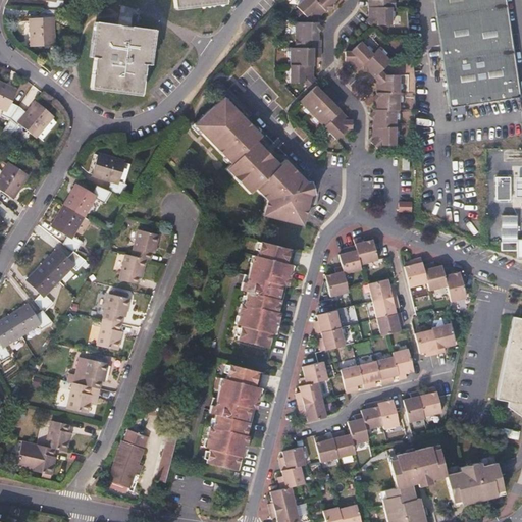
[(48,0),(46,10),(55,10),(61,10),(63,1),(54,0),(48,0)]
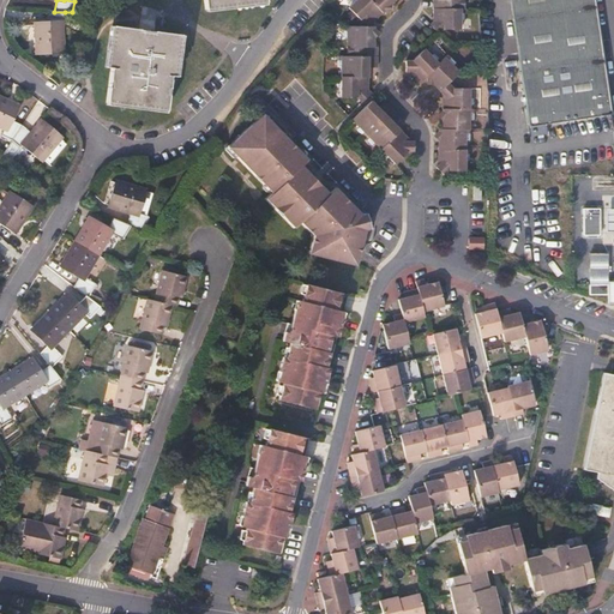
[(363,96),(372,89),(368,84),(374,78),(372,76),(369,73),(371,71),(371,66),(368,64),(369,61),(373,60),(379,61),(379,52),(380,41),(377,41),(377,36),(374,34),(380,26),(377,24),(378,22),(373,20),(373,17),(374,14),(383,14),(383,8),(385,7),(386,5),(392,5),(392,0),(356,0),(353,4),(361,12),(361,20),(348,20),(347,30),(350,30),(350,50),(342,50),(341,60),(344,60),(344,71),(341,71),(341,80),(344,80),(343,91),(357,91),(363,96)]
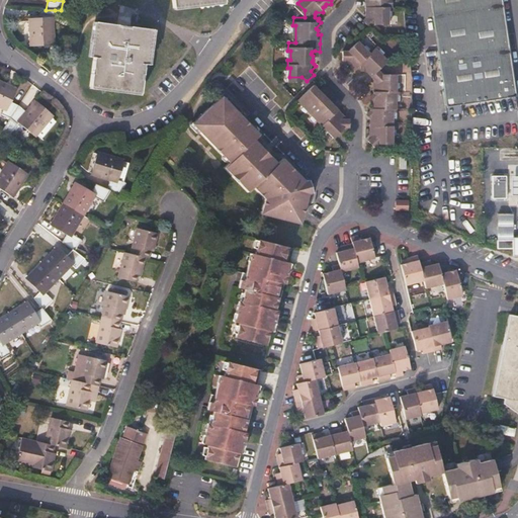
[(366,0),(364,3),(368,8),(365,12),(372,19),(377,15),(390,15),(390,7),(393,7),(392,0),(366,0)]
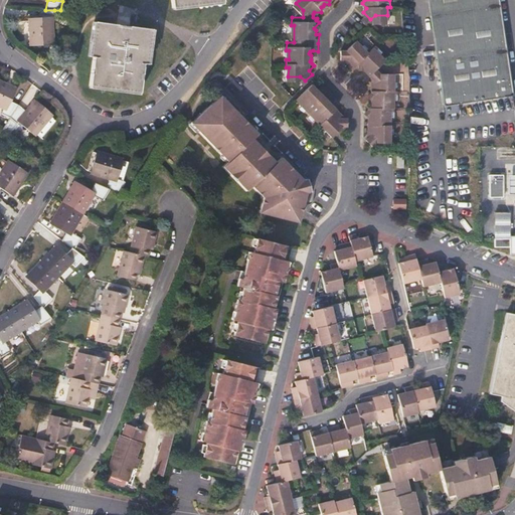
[(430,0),(446,109),(514,96),(514,91),(501,0),(430,0)]
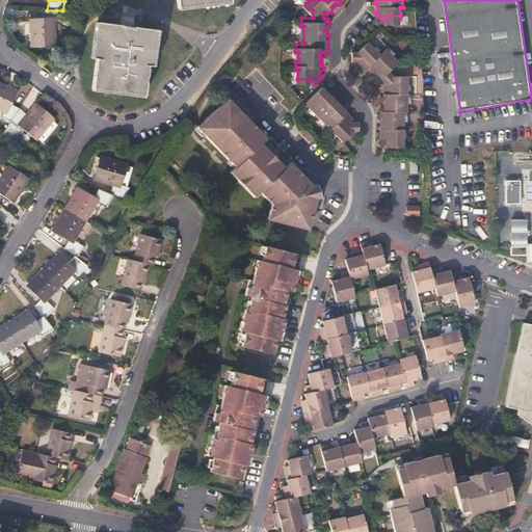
[(57,20),(56,10),(47,10),(41,9),(43,21),(31,22),(32,45),(54,44),(52,21),(57,20)]
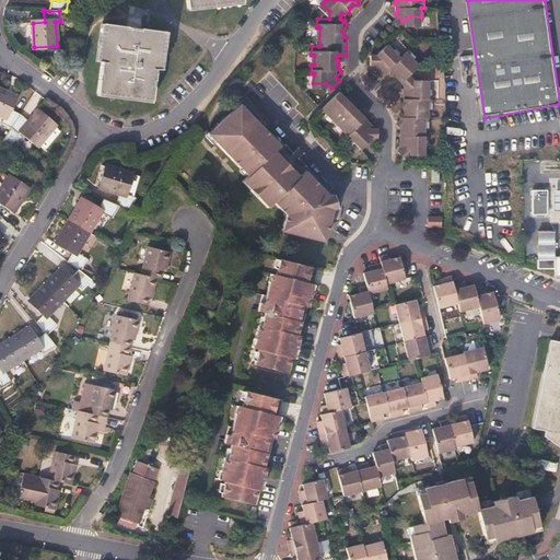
[(164,33),(141,30),(104,24),(98,61),(101,62),(96,92),(152,100),(156,69),(159,70),(164,33)]
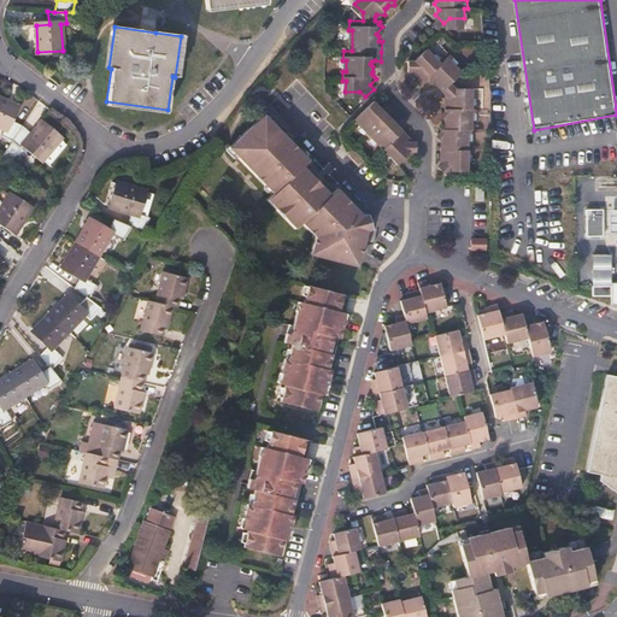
[(438,163),(446,171),(452,165),(465,166),(465,157),(469,157),(469,147),(465,146),(466,136),(469,136),(469,125),(470,115),(474,115),(474,104),(474,95),(470,95),(471,84),(457,84),(451,78),(460,69),(454,62),(457,58),(450,52),(444,58),(435,51),(433,52),(427,46),(418,54),(409,54),(409,66),(412,66),(415,68),(415,70),(422,77),(428,72),(429,71),(430,74),(430,78),(436,78),(439,78),(439,83),(442,86),(446,92),(441,98),(445,103),(445,106),(441,110),(446,117),(445,118),(445,124),(441,124),(440,127),(436,129),(442,136),(442,137),(440,140),(439,146),(440,156),(441,158),(438,163)]
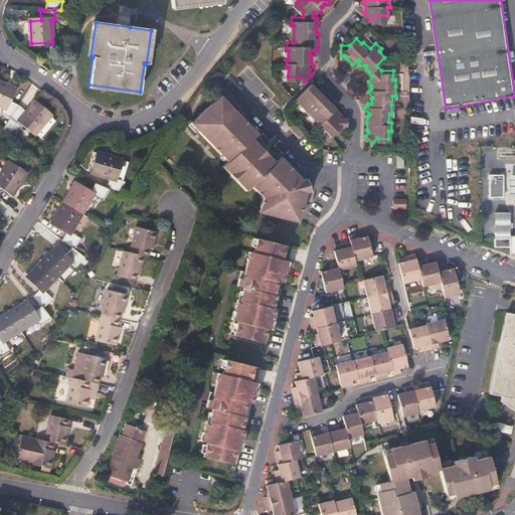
[(325,126),(330,132),(339,124),(346,125),(346,115),(341,114),(340,106),(336,106),(335,105),(331,101),(330,101),(329,99),(335,94),(329,88),(323,81),(318,86),(316,87),(314,87),(314,82),(312,80),(296,95),(301,100),(299,103),(305,109),(311,115),(313,114),(319,120),(317,122),(323,128),(325,126)]
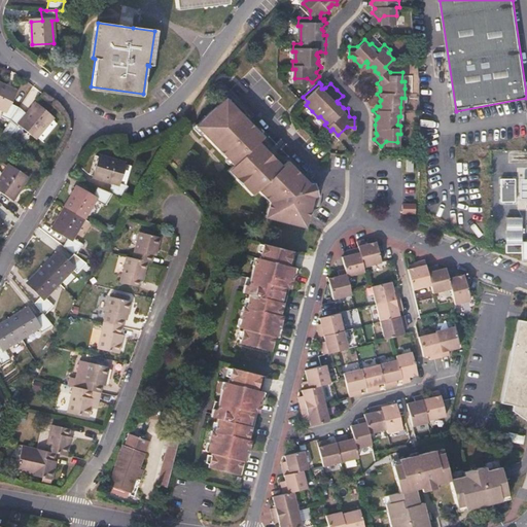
[(1,117),(10,121),(19,108),(8,103),(13,92),(0,84),(0,108),(4,110),(1,117)]
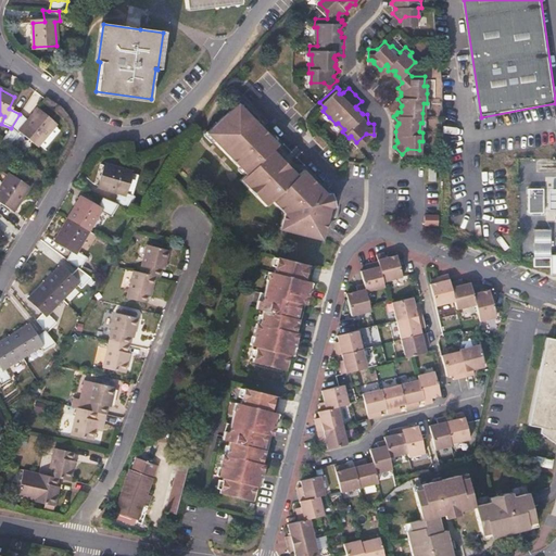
[(207,134),(248,175),(273,150),(278,144),(238,103),(207,134)]
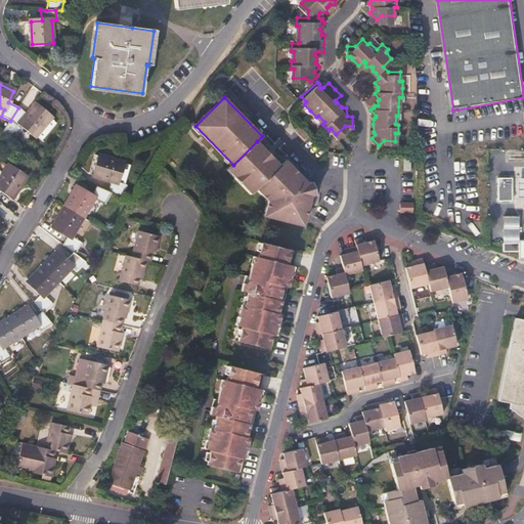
[(18,107),(10,121),(17,126),(19,123),(36,136),(51,118),(35,104),(27,114),(18,107)]
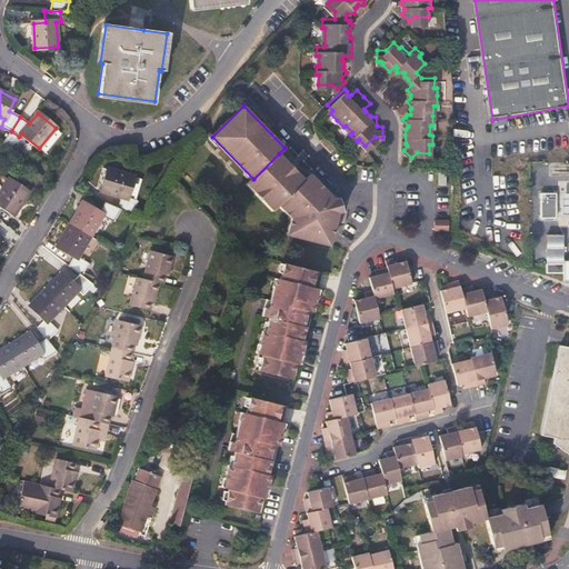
[(273,211),(279,206),(305,180),(279,153),(253,179),(247,185),(273,211)]
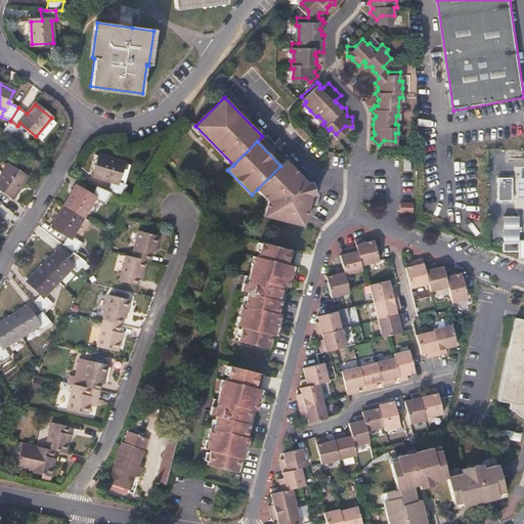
[(112,181),(108,191),(111,192),(122,198),(126,185),(117,182),(123,163),(100,156),(94,176),(112,181)]
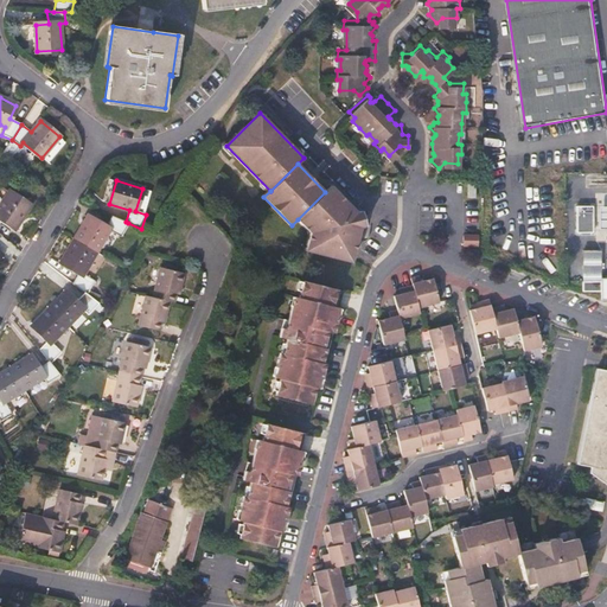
[(325,192),(298,219),(311,231),(306,250),(352,262),(358,238),(360,228),(369,225),(365,213),(364,211),(358,212),(331,186),(325,192)]
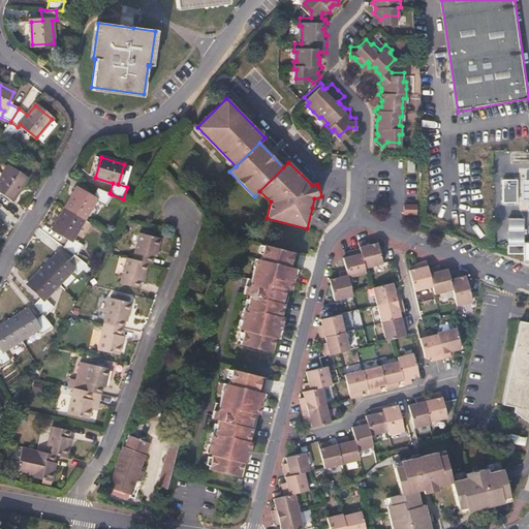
[(0,194),(2,192),(12,198),(26,180),(8,168),(0,180),(0,194)]
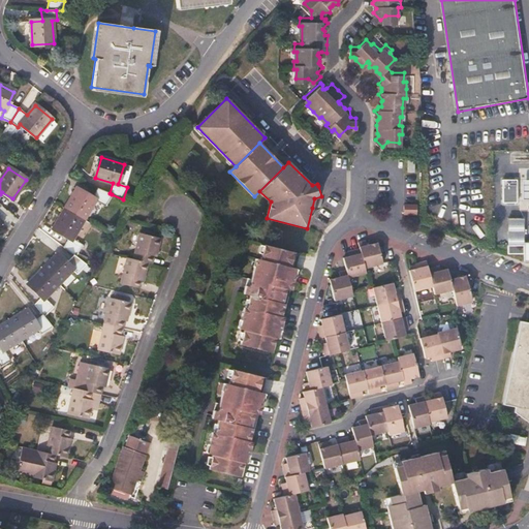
[(519,180),(504,180),(504,204),(519,204),(519,180)]
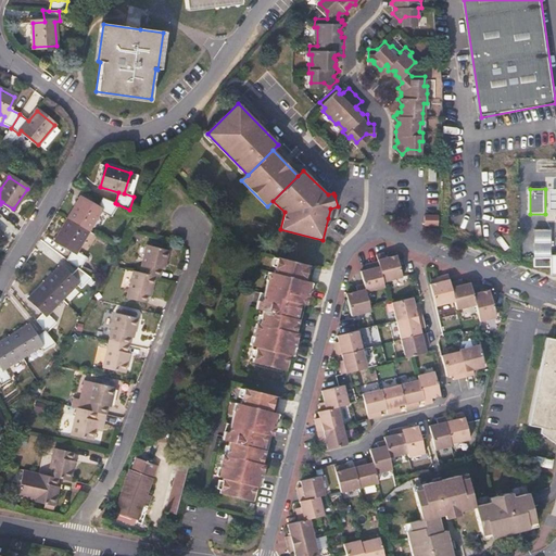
[(111,216),(117,204),(115,203),(102,198),(96,207),(80,199),(68,219),(87,231),(100,210),(111,216)]
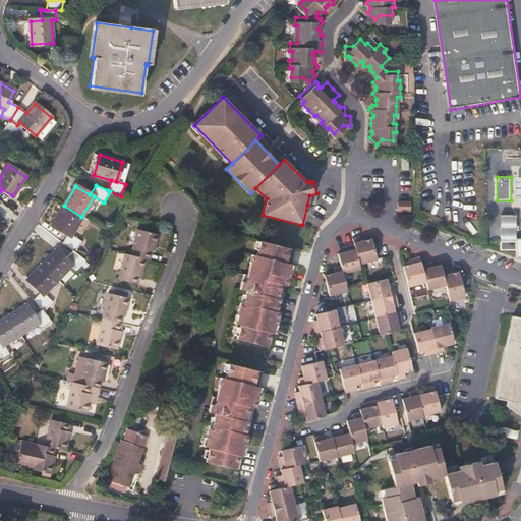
[(395,201),(395,211),(408,212),(408,201),(395,201)]
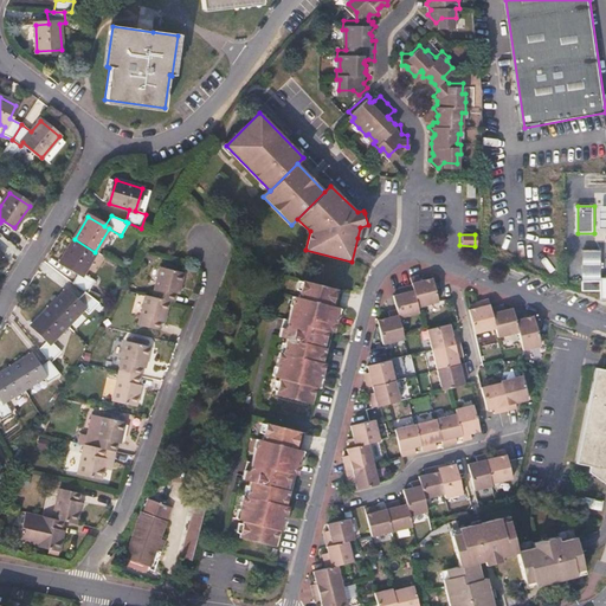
[(95,252),(75,239),(62,262),(78,272),(72,283),(84,292),(86,294),(94,281),(82,274),(95,252)]
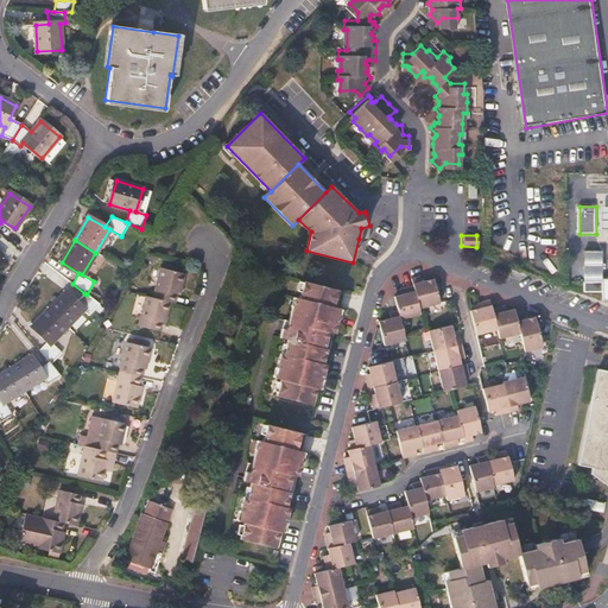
[(605,251),(584,251),(584,291),(603,292),(605,251)]
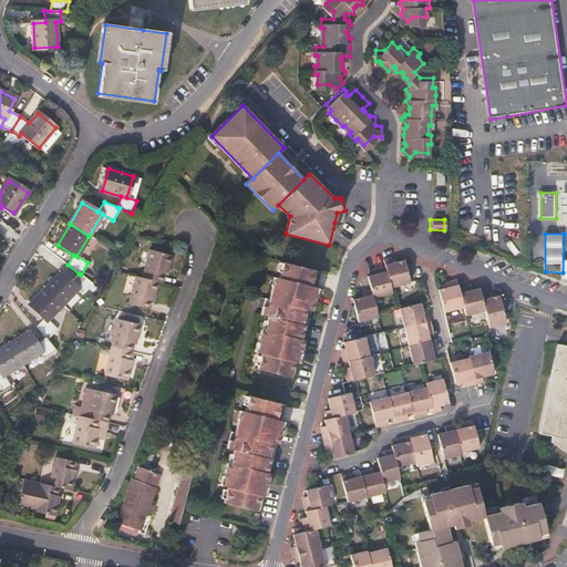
[(152,249),(144,277),(158,281),(164,282),(168,266),(171,266),(174,255),(152,249)]
